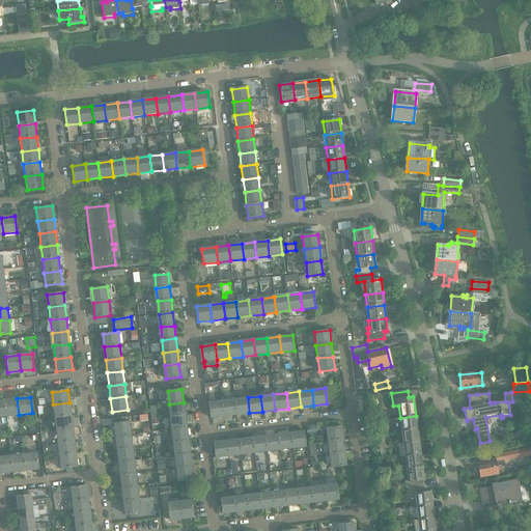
[(248,397),(234,399),(236,415),(249,413),(248,397)]
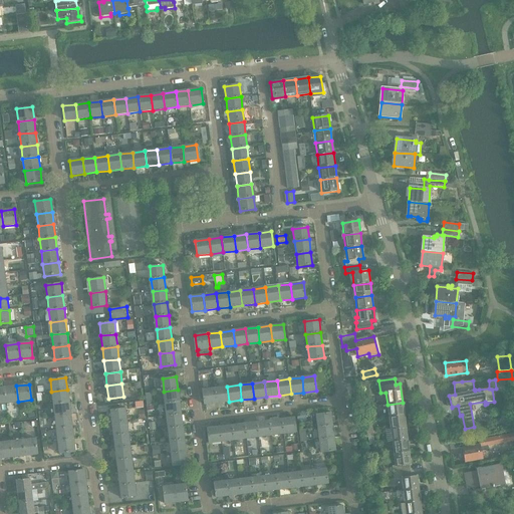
[(18,402),(16,386),(3,388),(5,404),(18,402)]
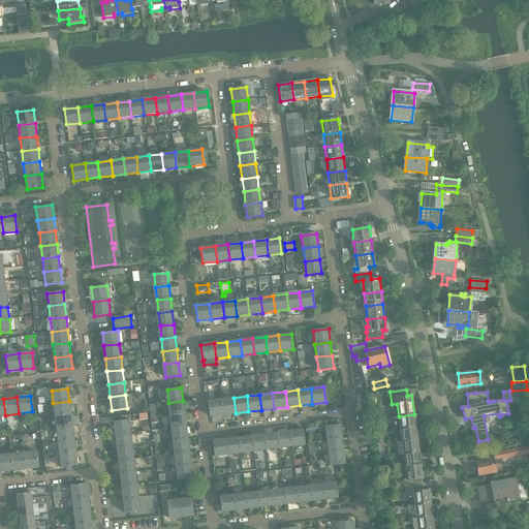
[(221,400),(223,415),(236,413),(234,398),(221,400)]
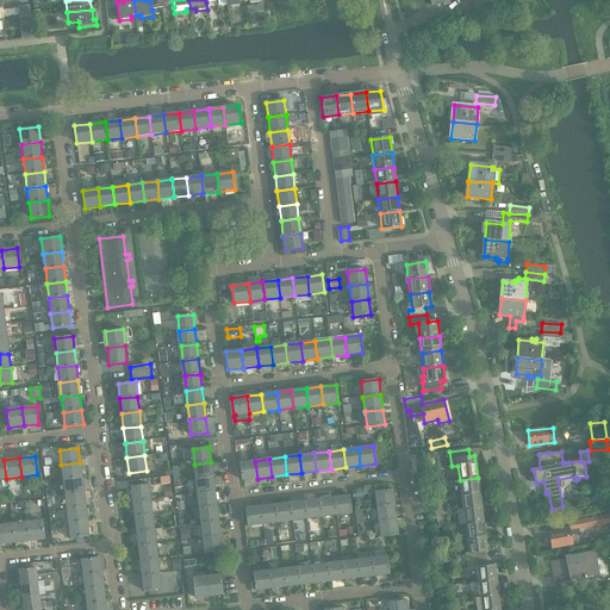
[(257,479),(255,461),(240,462),(242,480),(257,479)]
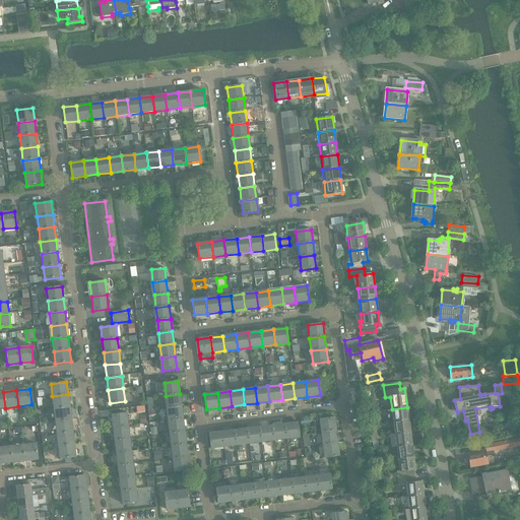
[(68,394),(52,396),(54,409),(69,407),(68,394)]
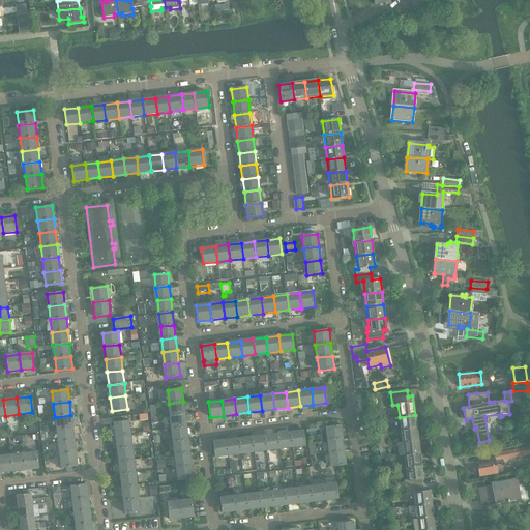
[(169,404),(171,416),(184,414),(183,402),(169,404)]
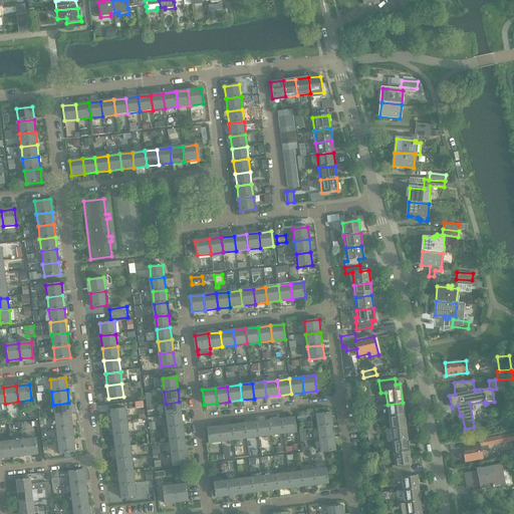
[(166,404),(167,416),(181,415),(179,402),(166,404)]
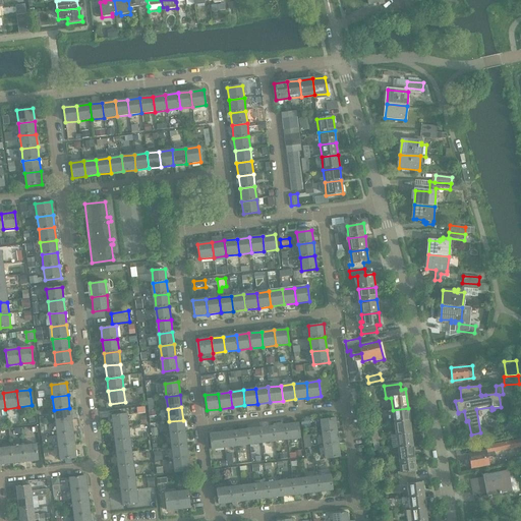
[(54,410),(55,422),(71,420),(69,408),(54,410)]
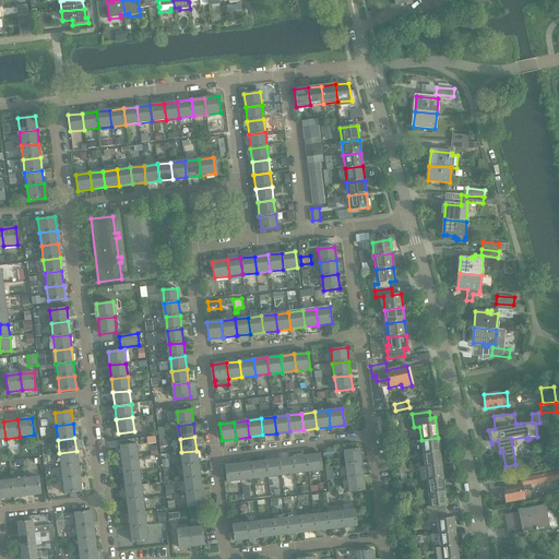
[(438,438),(421,440),(423,453),(439,451),(438,438)]
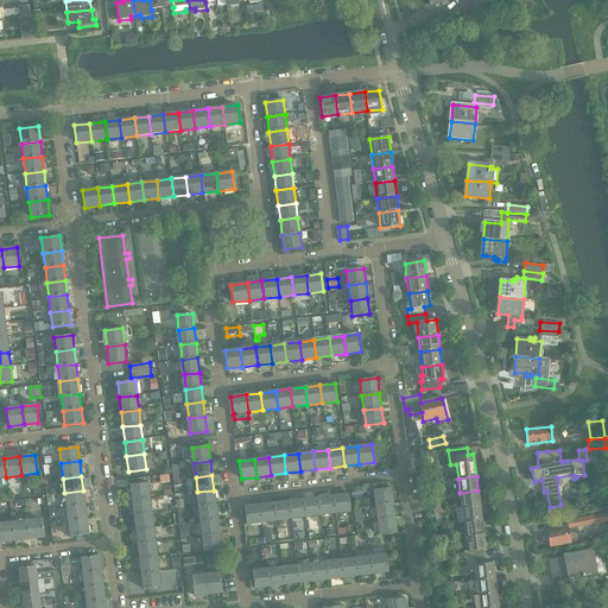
[(130,486),(132,501),(150,499),(147,483),(130,486)]
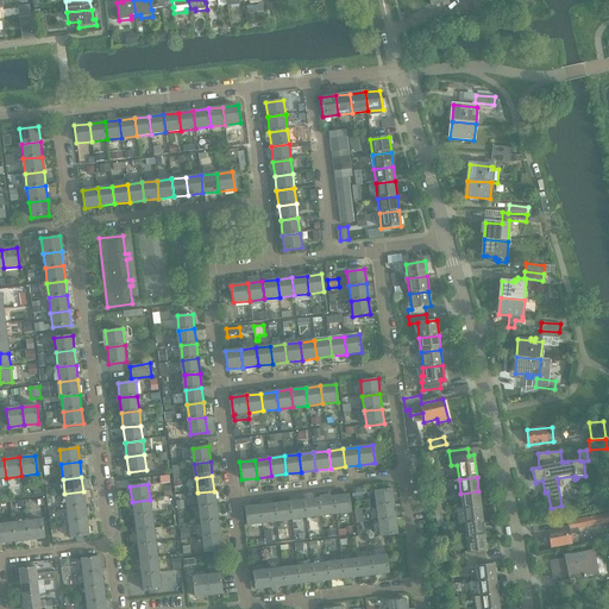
[(374,491),(376,507),(394,504),(391,489),(374,491)]
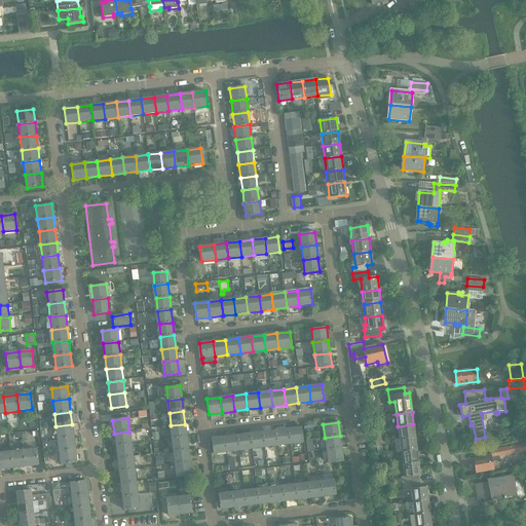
[(55,426),(58,439),(73,437),(72,424),(55,426)]
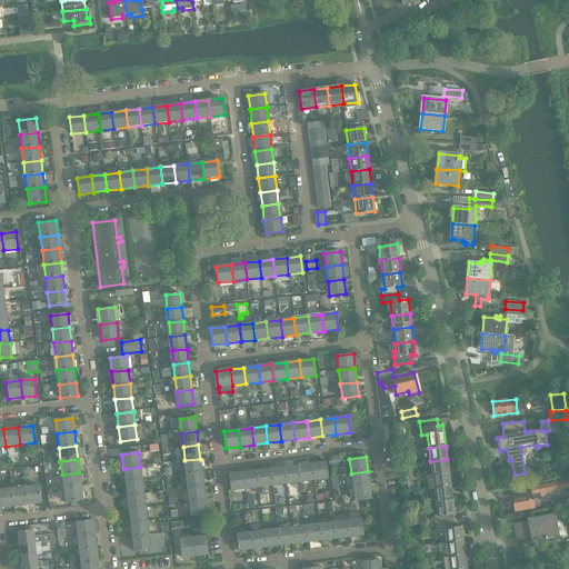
[(202,472),(200,459),(185,460),(186,475),(202,472)]
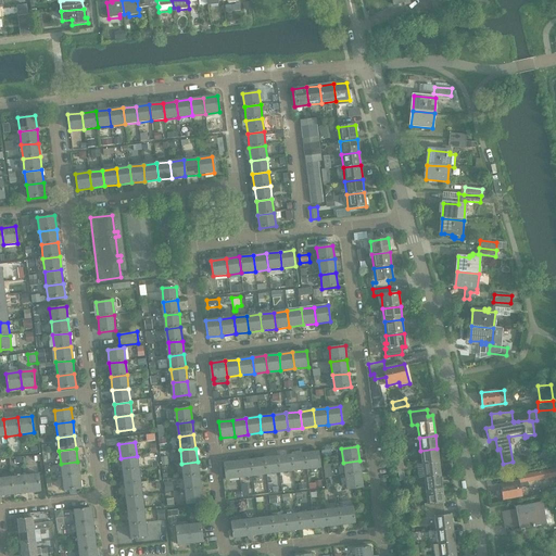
[(437,449),(420,451),(422,465),(439,463),(437,449)]
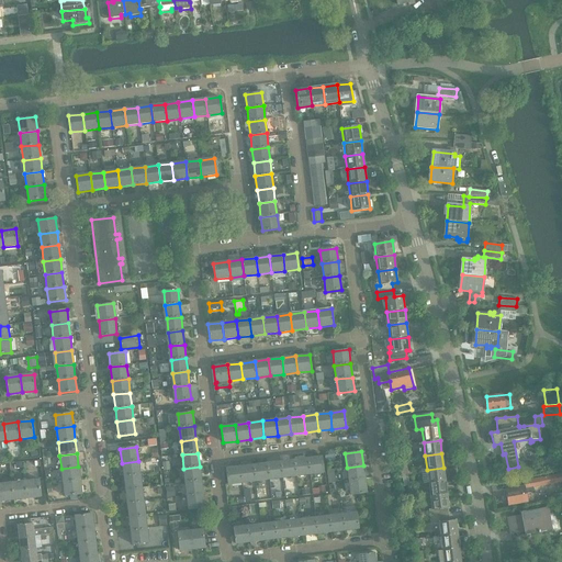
[(308,458),(310,474),(324,472),(322,456),(308,458)]
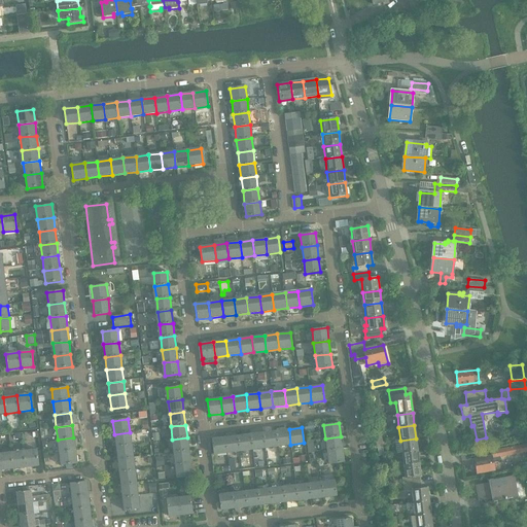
[(276,431),(278,447),(290,445),(289,429),(276,431)]
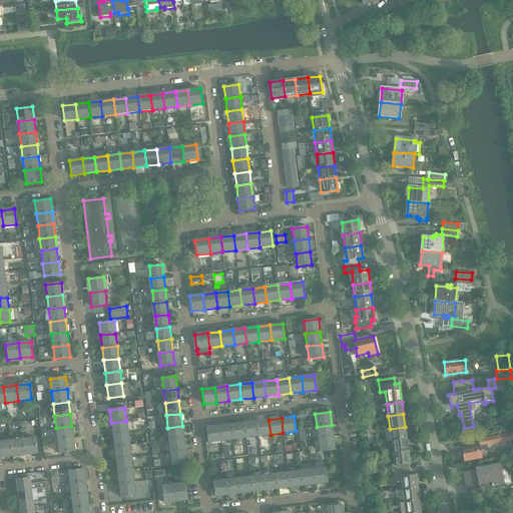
[(269,420),(257,421),(259,436),(271,435),(269,420)]
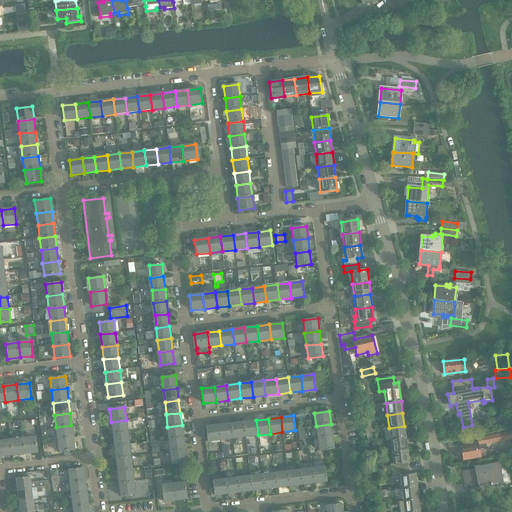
[(128,432),(126,420),(111,422),(113,434),(128,432)]
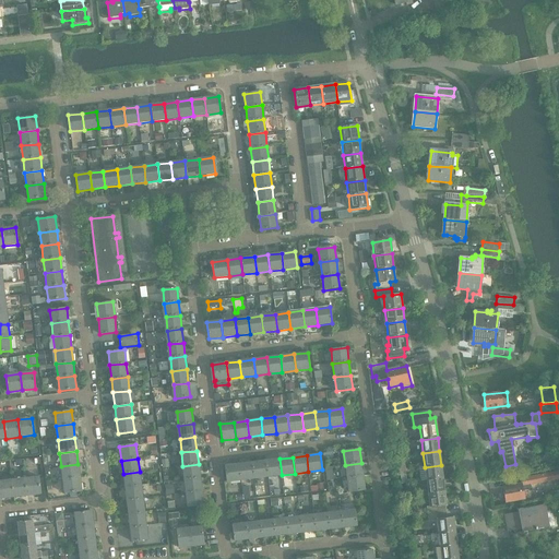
[(265,461),(268,477),(282,475),(280,459),(265,461)]
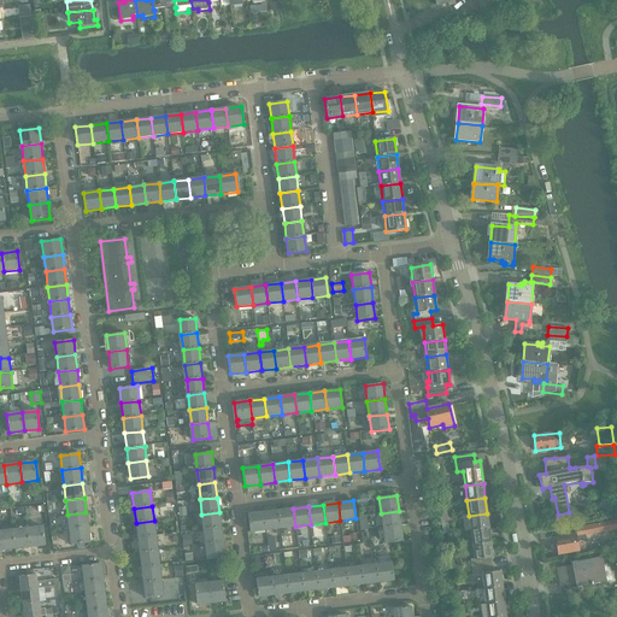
[(278,510),(281,528),(295,527),(293,509),(278,510)]
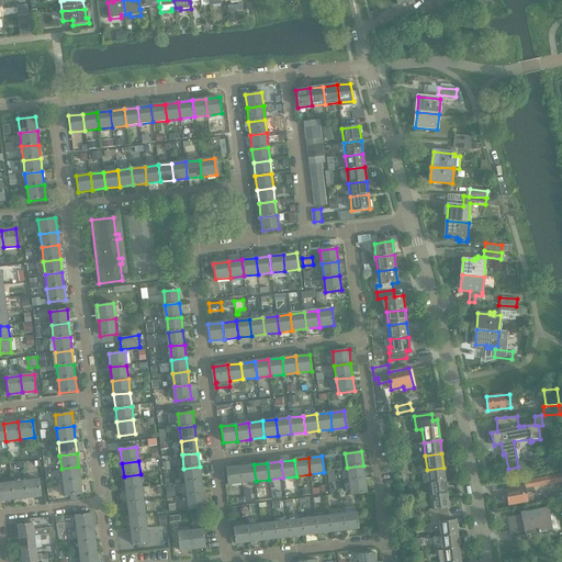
[(254,464),(239,467),(242,483),(256,481),(254,464)]
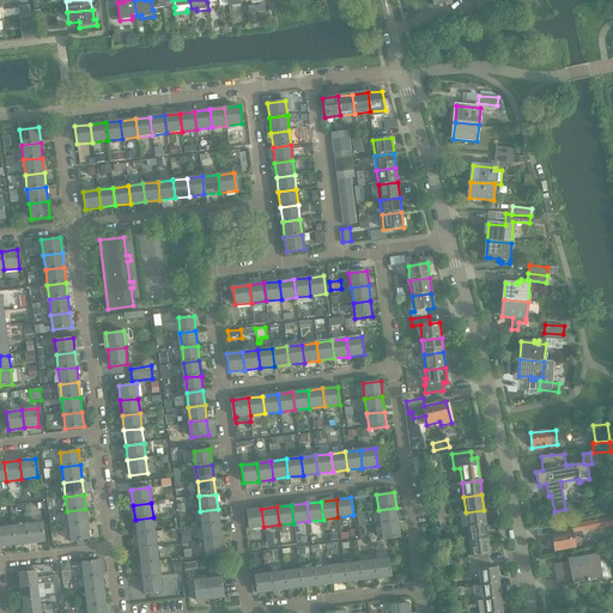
[(378,510),(380,525),(398,522),(396,508),(378,510)]
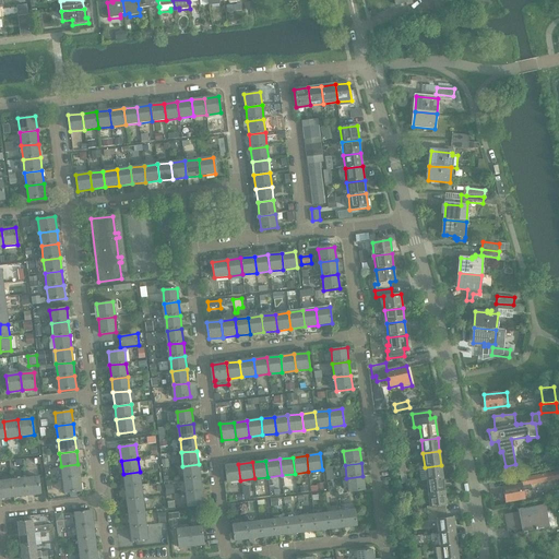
[(78,464),(61,466),(62,479),(80,477),(78,464)]
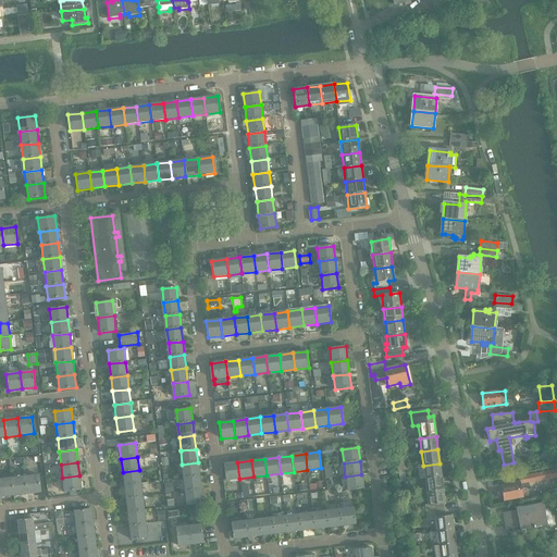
[(182,465),(184,478),(199,477),(198,462),(182,465)]
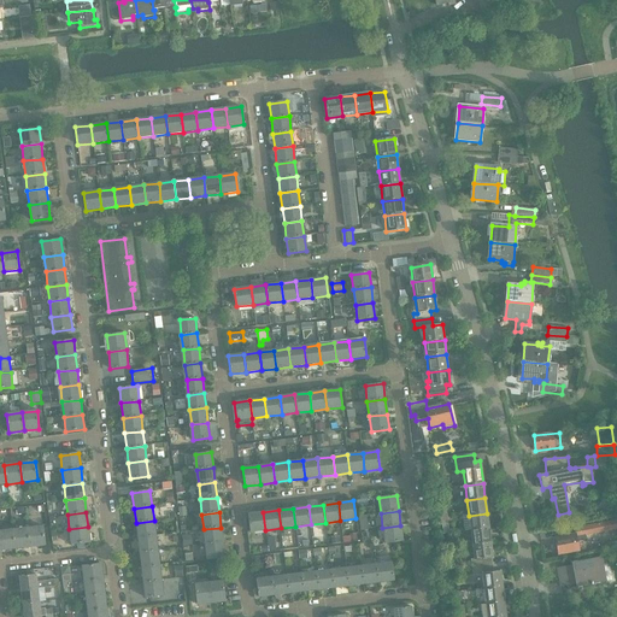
[(265,530),(263,512),(248,513),(250,532),(265,530)]
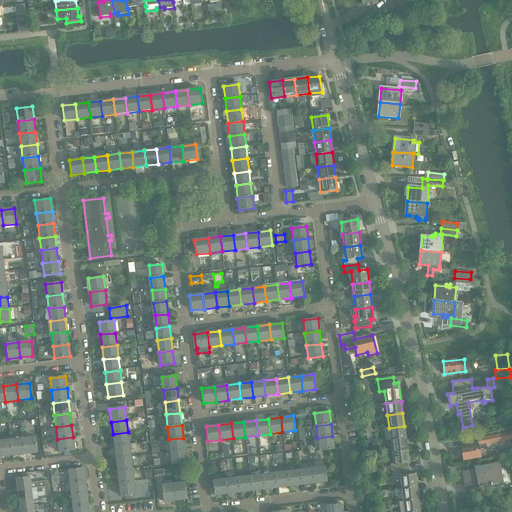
[(389,428),(391,440),(405,438),(404,426),(389,428)]
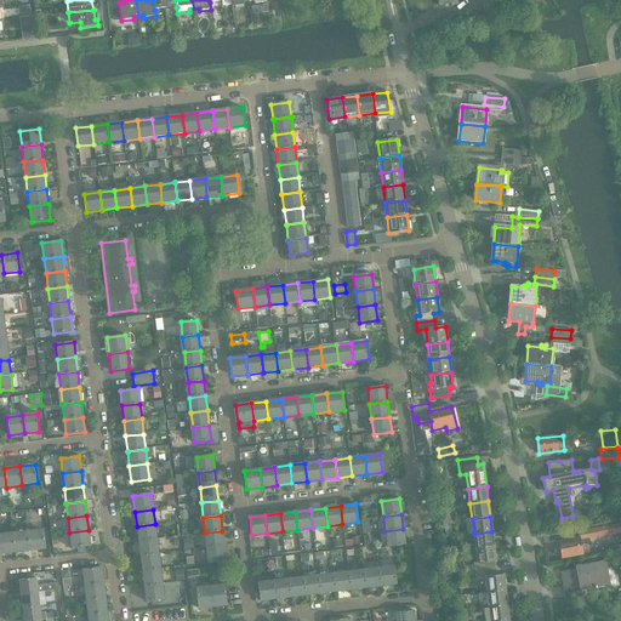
[(157,539),(155,524),(137,527),(138,541),(157,539)]
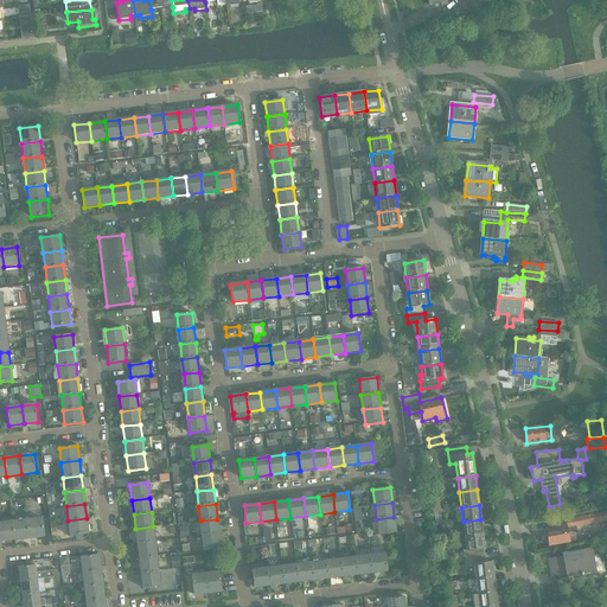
[(549,544),(549,545),(569,542),(568,531),(577,530),(576,528),(606,522),(606,517),(606,513),(566,521),(567,526),(545,530),(547,536),(547,538),(547,543),(549,544)]
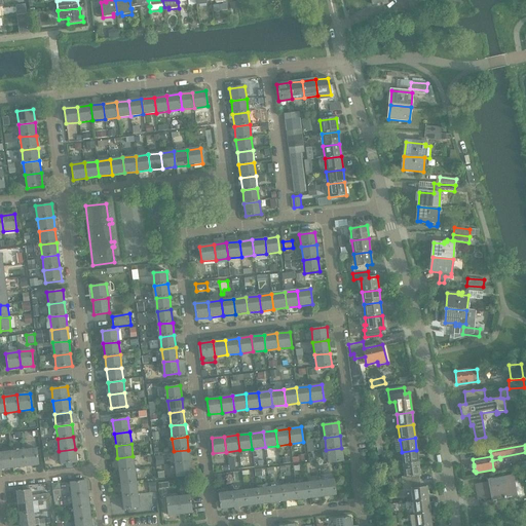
[(341,448),(326,450),(328,463),(343,461),(341,448)]
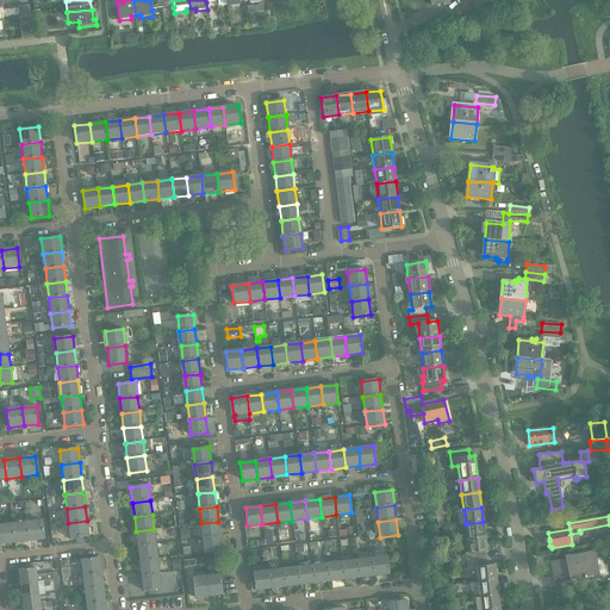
[(27,522),(30,541),(44,539),(43,521),(27,522)]
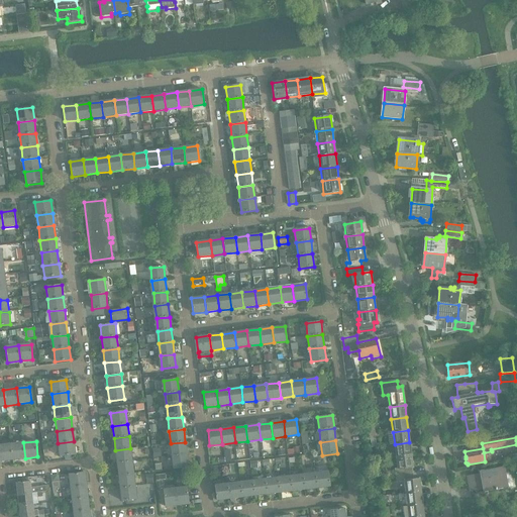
[(74,441),(58,443),(60,456),(76,454),(74,441)]
